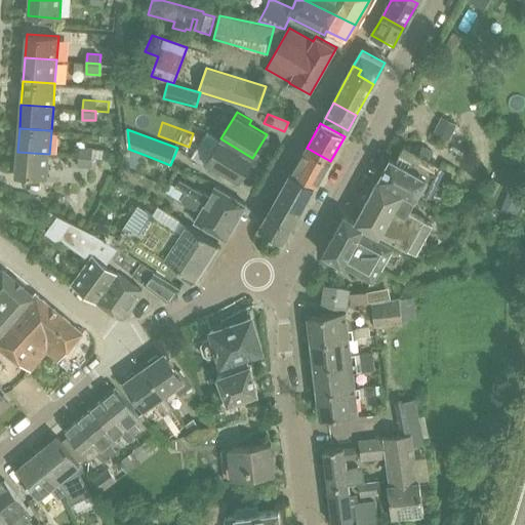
[(192,157),(204,165),(218,173),(220,170),(238,180),(252,158),(220,138),(208,130),(192,157)]
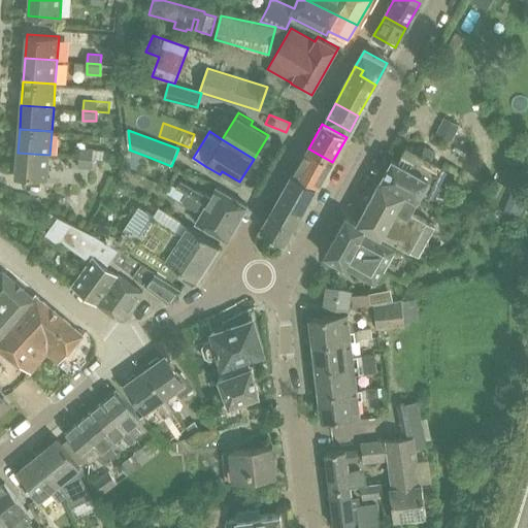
[(393,158),(382,177),(419,198),(422,192),(429,196),(446,167),(406,145),(398,161),(393,158)]
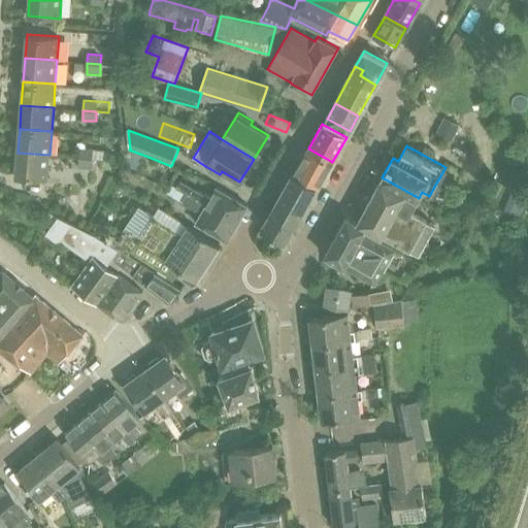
[(79,146),(78,158),(93,159),(93,158),(102,159),(102,151),(94,151),(94,147),(79,146)]
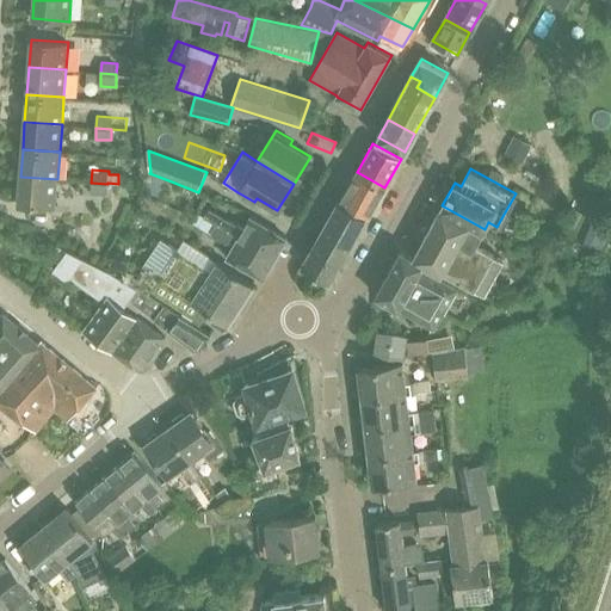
[(339,202),(366,216),(368,217),(384,187),(357,172),(339,202)]
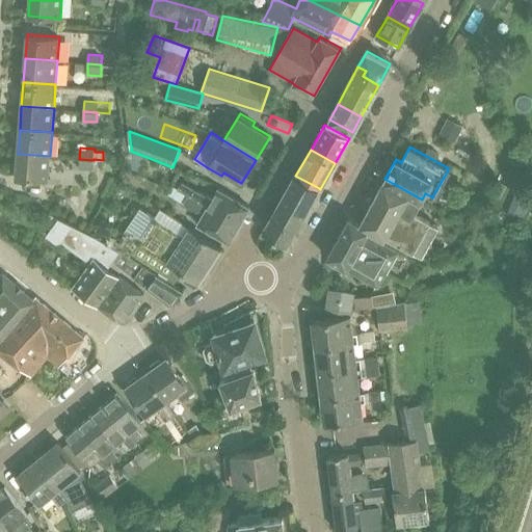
[(147,157),(130,151),(125,166),(141,173),(147,157)]
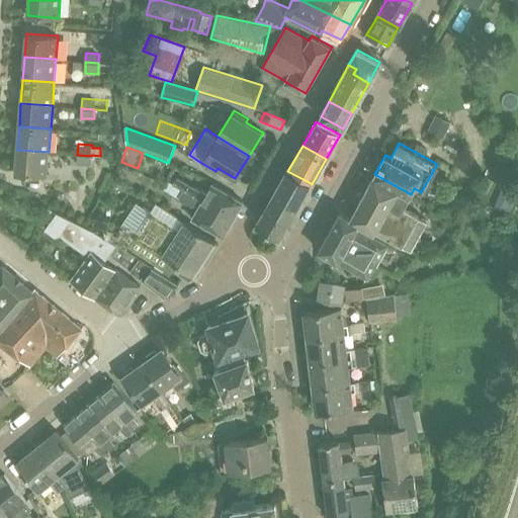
[(49,152),(17,150),(15,173),(47,175),(49,152)]
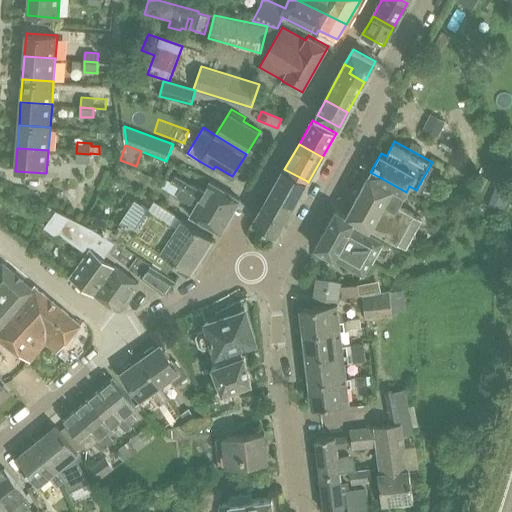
[(90,154),(76,153),(76,163),(89,163),(90,154)]
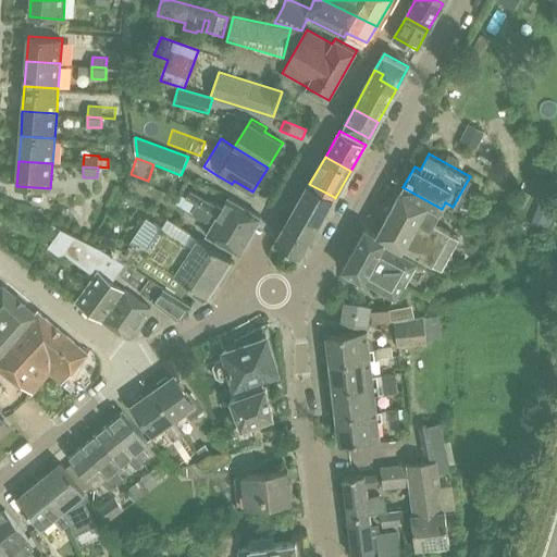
[(334,197),(309,184),(276,243),(300,256),(334,197)]
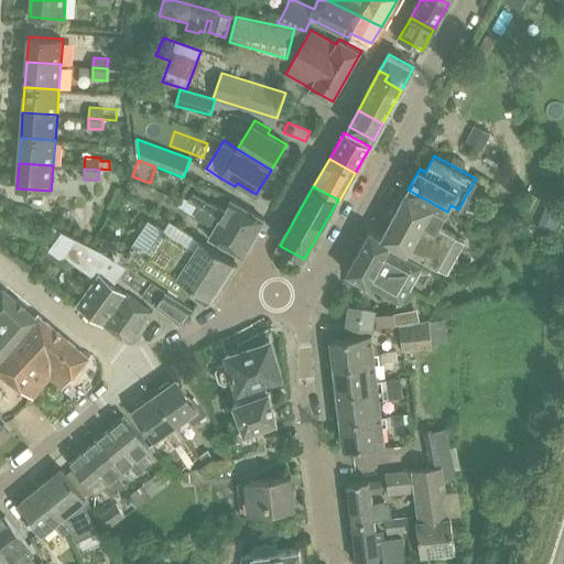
[(180,194),(180,195),(253,238),(264,219),(231,201),(226,209),(194,191),(193,192),(185,187),(181,194),(180,194)]
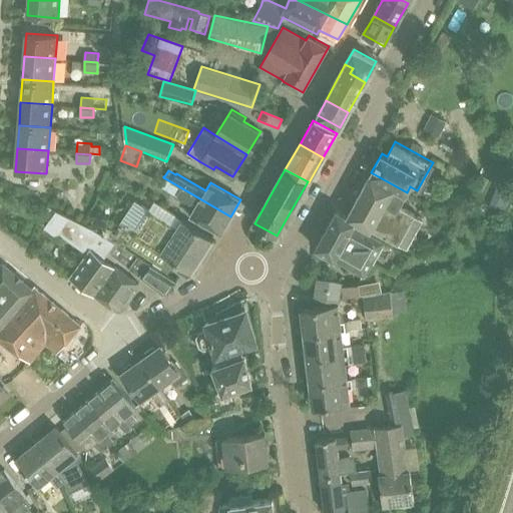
[(371,172),(348,215),(357,220),(407,248),(423,218),(415,214),(416,213),(400,205),(407,192),(371,172)]
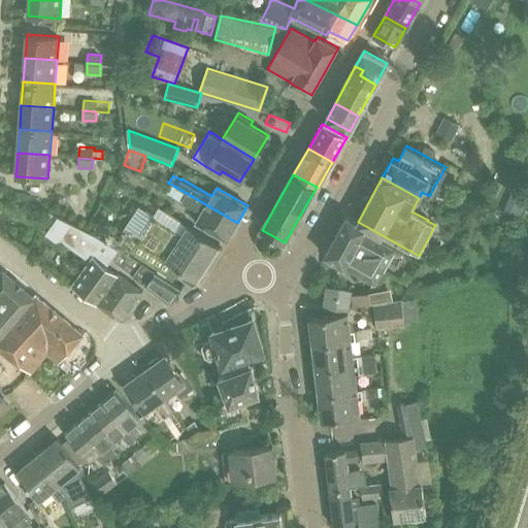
[(237,223),(168,183),(163,191),(201,213),(196,222),(227,239),(237,223)]
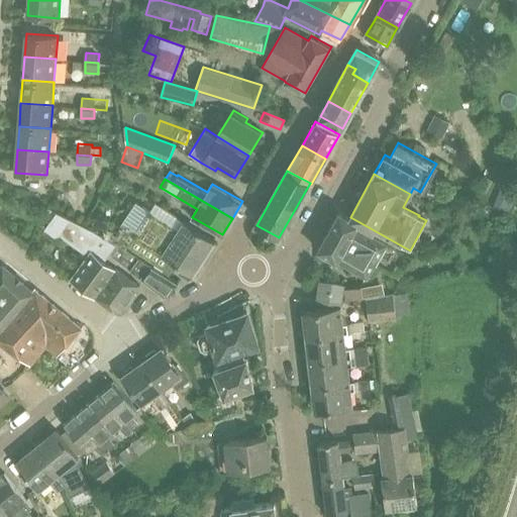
[(499,202),(508,206),(511,207),(516,194),(516,192),(510,190),(505,187),(499,202)]
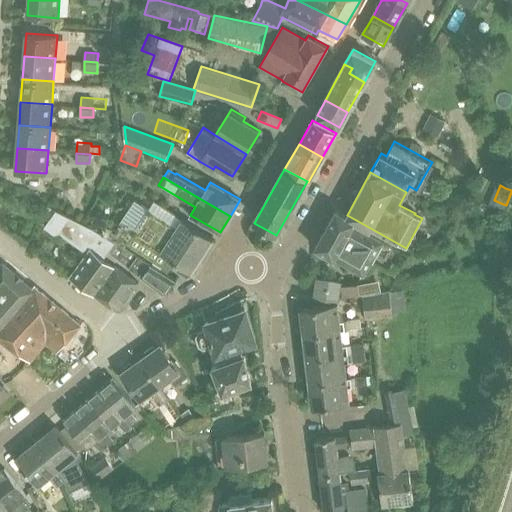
[(100,232),(94,228),(93,228),(116,242),(124,247),(127,243),(163,268),(162,270),(176,279),(181,272),(188,276),(213,238),(154,200),(149,208),(130,208),(117,229),(104,226),(100,232)]
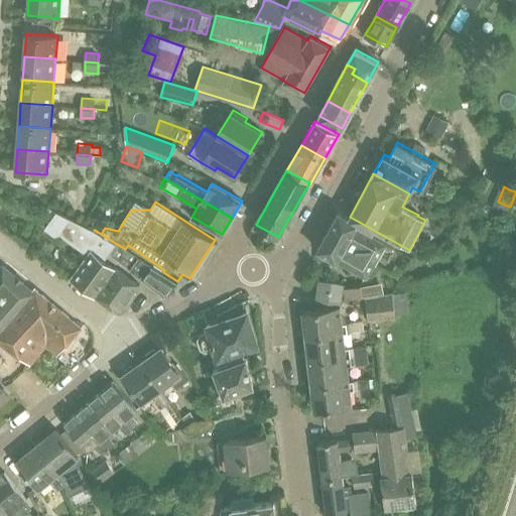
[(86,251),(90,254),(72,278),(94,294),(115,267),(105,260),(109,255),(109,254),(117,244),(94,230),(95,230),(56,211),(44,229),(56,237),(62,237),(85,252),(86,251)]
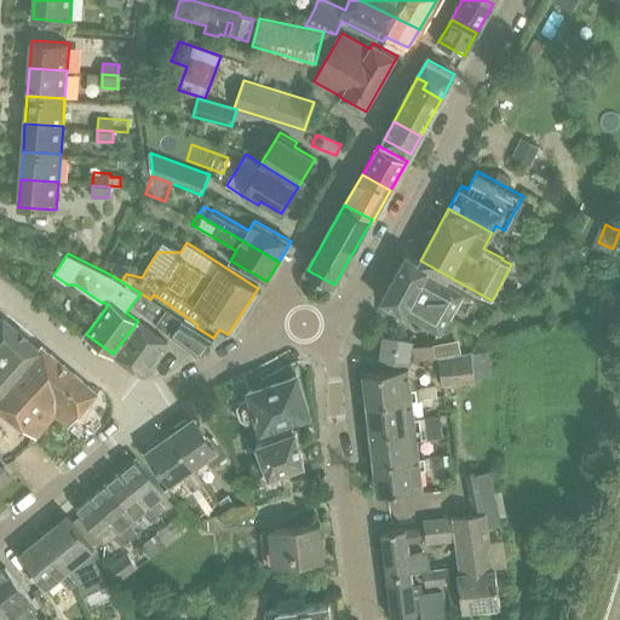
[(407,253),(395,276),(454,309),(464,292),(428,273),(431,267),(420,260),(407,253)]
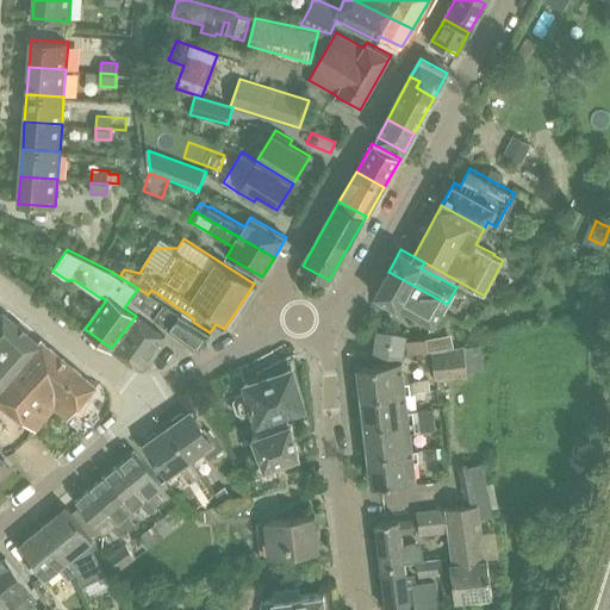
[(447,304),(388,272),(375,296),(435,327),(447,304)]
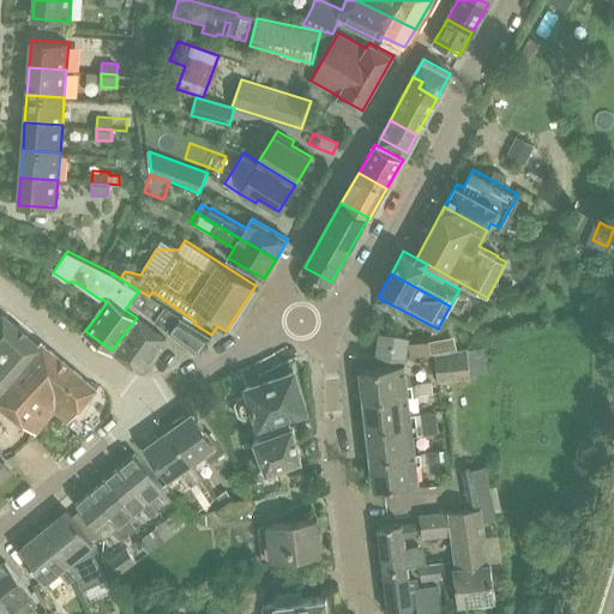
[(130,302),(130,304),(172,330),(170,332),(196,349),(203,349),(211,335),(194,324),(180,315),(149,296),(139,290),(130,302)]
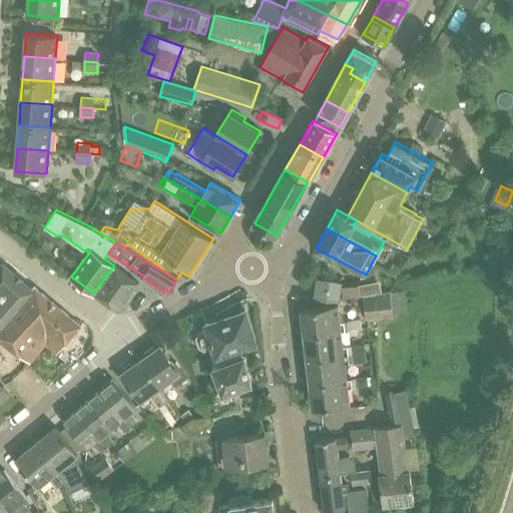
[(0,328),(33,290),(3,263),(0,266),(0,328)]
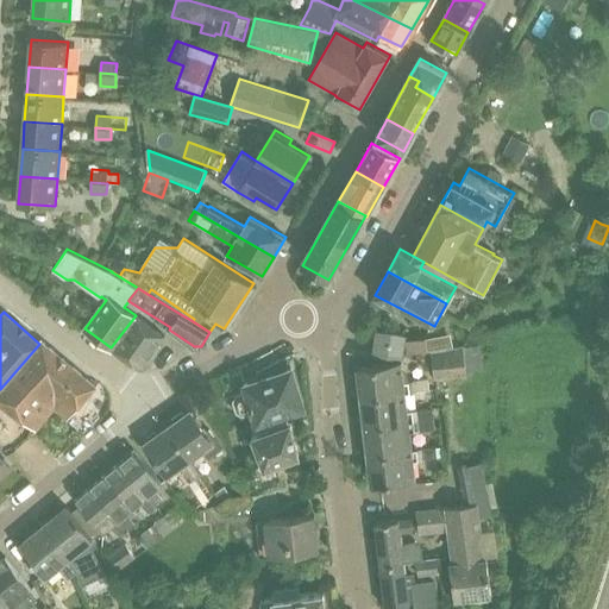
[(136,315),(111,347),(113,349),(113,350),(136,366),(143,365),(165,336),(138,315),(137,316),(136,315)]
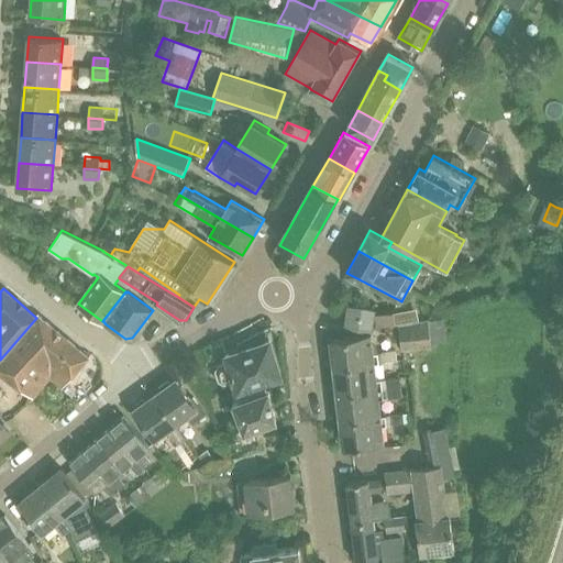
[(371,329),(374,309),(350,306),(348,326),(371,329)]
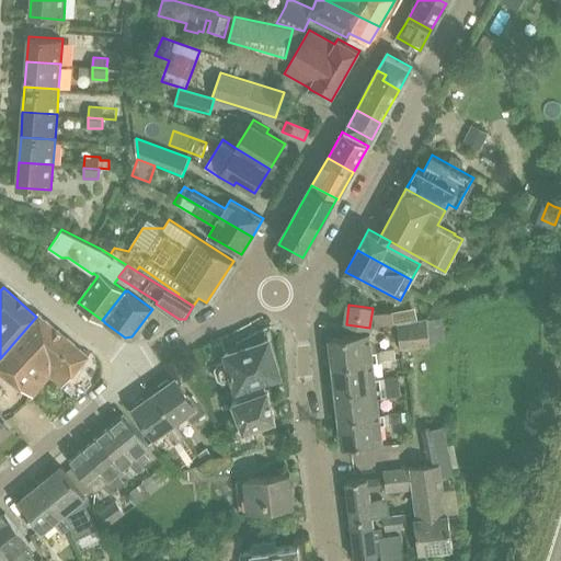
[(375,325),(393,324),(392,307),(374,309),(375,325)]
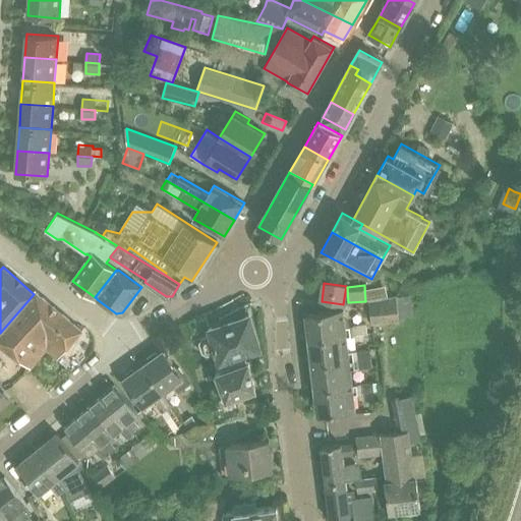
[(34,294),(0,333),(0,343),(31,369),(47,349),(58,359),(82,331),(36,291),(34,294)]
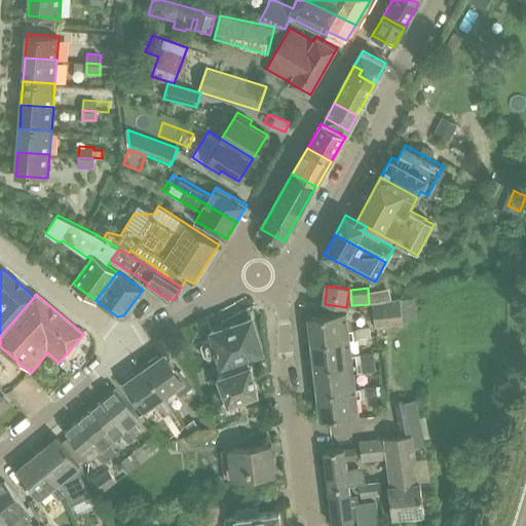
[(415,297),(401,298),(372,303),(376,327),(404,324),(403,315),(417,314),(415,297)]
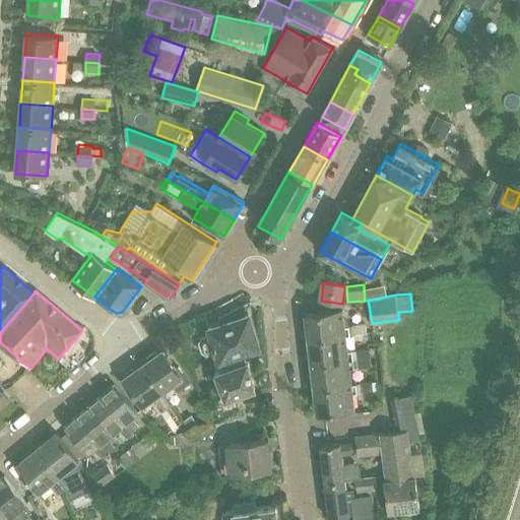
[(309,339),(346,334),(343,310),(306,314),(307,318),(303,323),(304,329),(309,333),(309,339)]
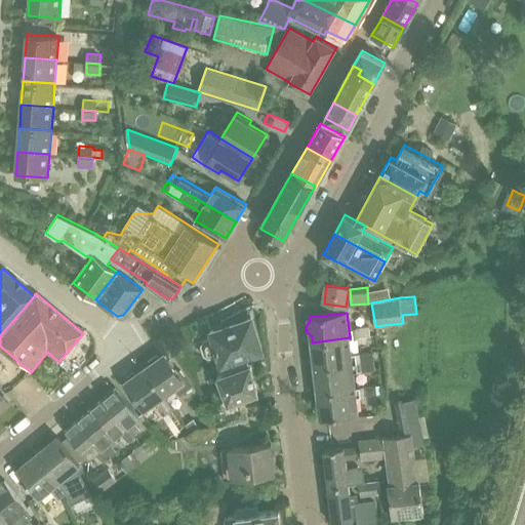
[(218,354),(224,372),(250,363),(248,357),(263,353),(251,317),(224,326),(220,323),(215,325),(213,329),(211,330),(213,337),(204,340),(202,346),(205,355),(210,357),(218,354)]
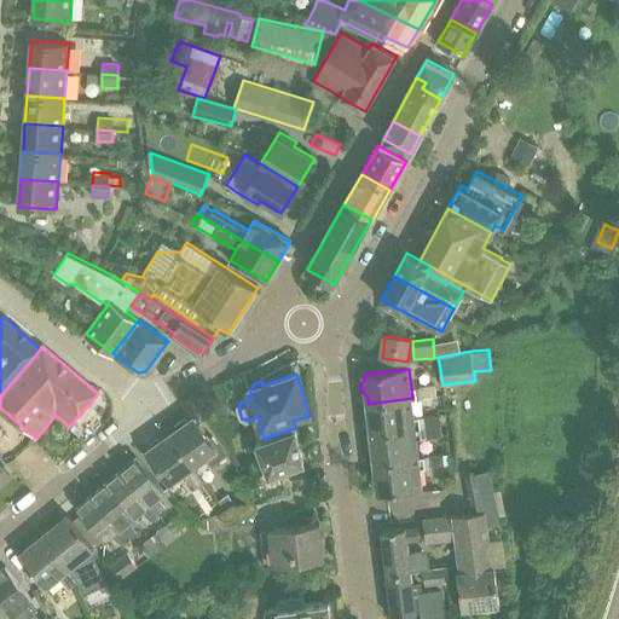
[(422,398),(438,395),(435,385),(421,386),(422,398)]
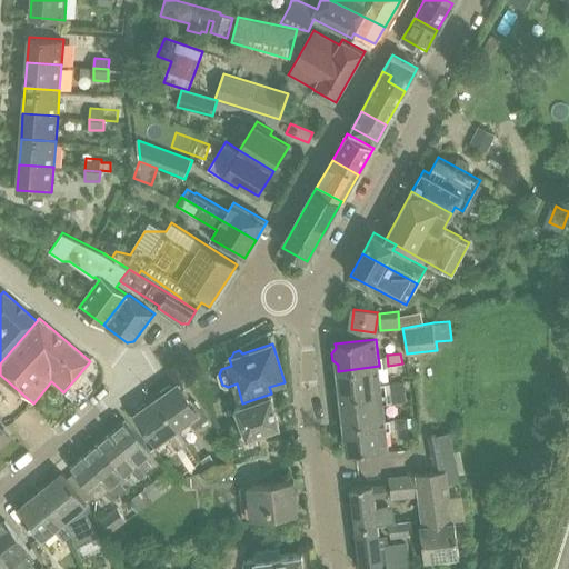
[(341,398),(382,392),(379,366),(338,371),(338,372),(335,378),(335,385),(340,389),(341,398)]
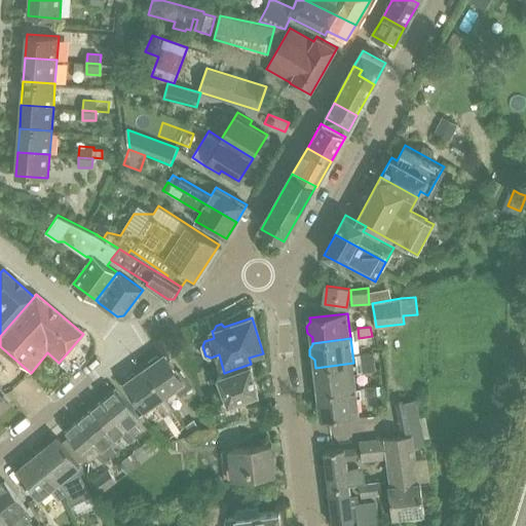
[(361,353),(362,363),(375,361),(373,351),(361,353)]
